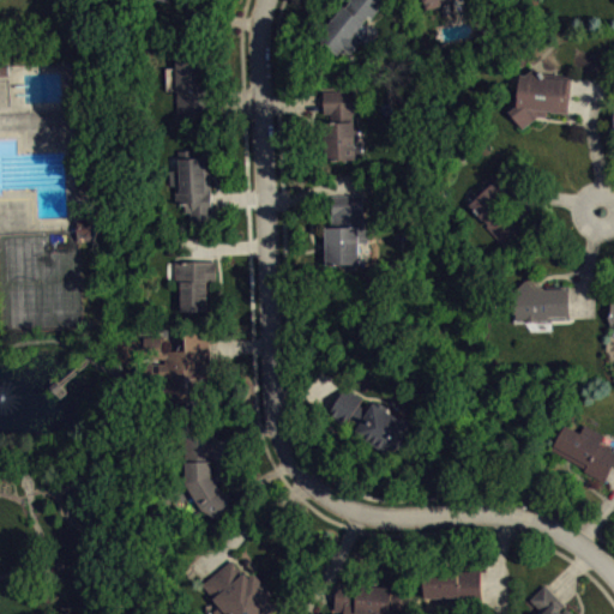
[(181,0),(160,0),(162,1),(161,5),(184,13),(187,1),(181,0)]
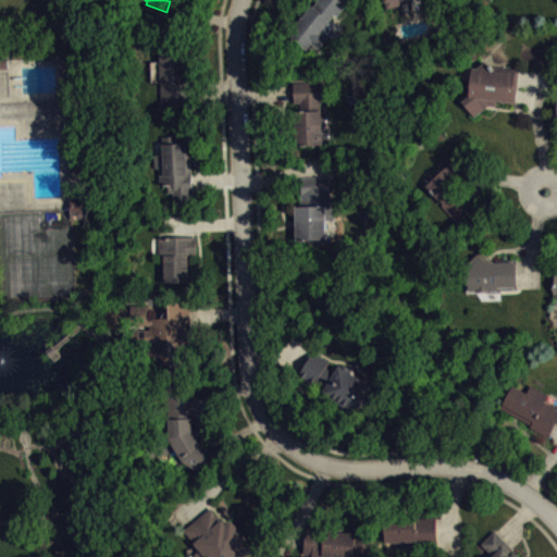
[(316,0),(312,5),(289,34),(309,49),(313,44),(320,48),(327,38),(321,32),(335,14),(337,15),(349,0),(316,0)]
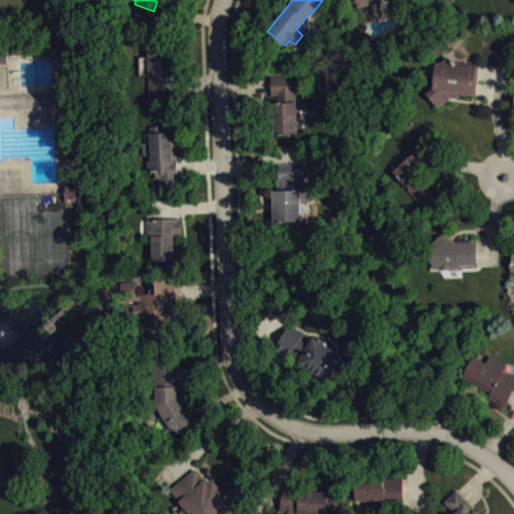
[(356,0),(358,10),(407,2),(406,0),(356,0)]
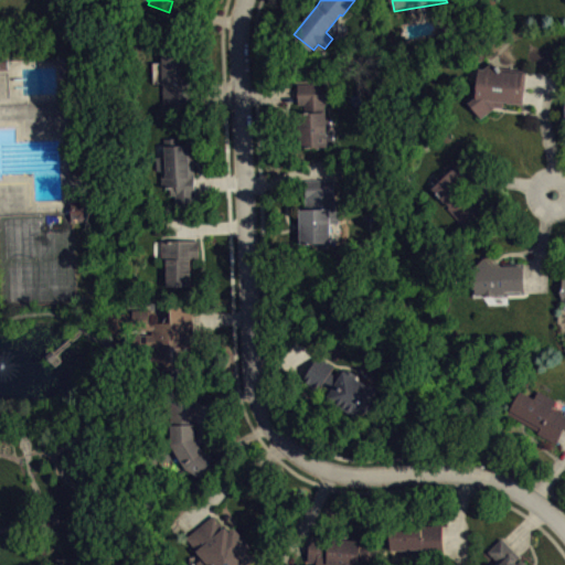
[(160,46),(161,61),(152,61),(153,82),(162,82),(163,108),(204,107),(202,80),(185,81),(183,45),(160,46)]
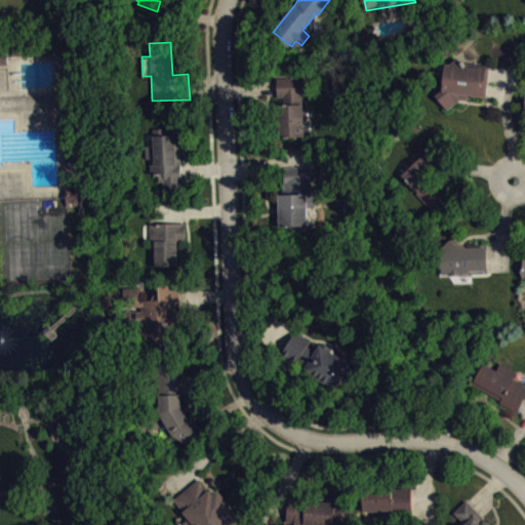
[(434,94),(447,110),(459,98),(467,99),(468,94),(486,95),(489,65),(465,62),(457,54),(449,64),(445,63),(441,89),(434,94)]
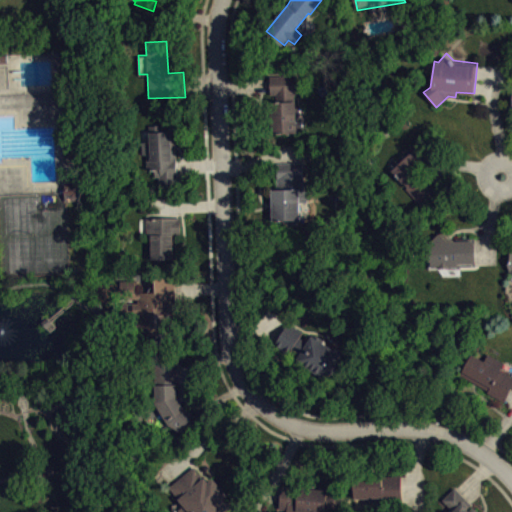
[(270,75),(294,75),(296,132),(275,133),(274,101),(276,101),(276,94),(270,94),(270,75)]
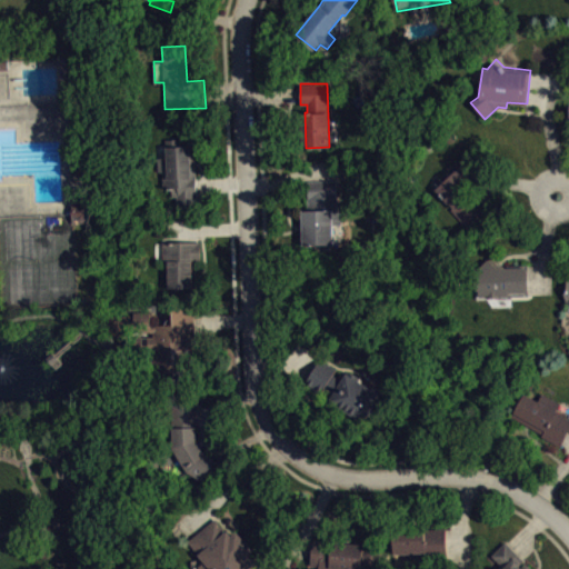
[(165,139),(166,157),(158,158),(158,171),(162,171),(163,188),(169,188),(171,190),(171,197),(176,196),(177,206),(197,205),(196,189),(198,189),(197,177),(195,172),(193,140),(180,140),(180,139),(165,139)]
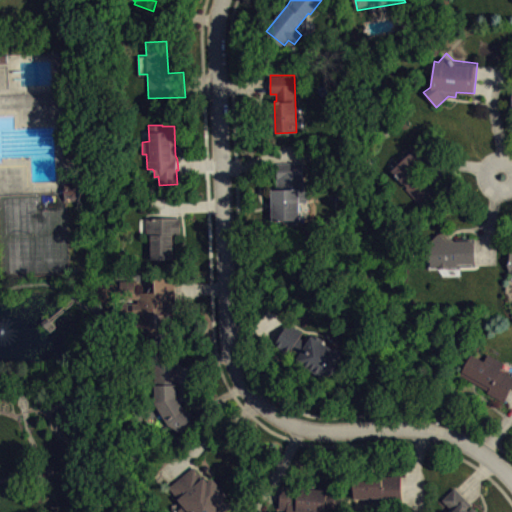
[(411,143),(395,158),(393,156),(388,159),(389,171),(422,206),(446,183),(426,164),(436,154),(418,136),(411,143)]
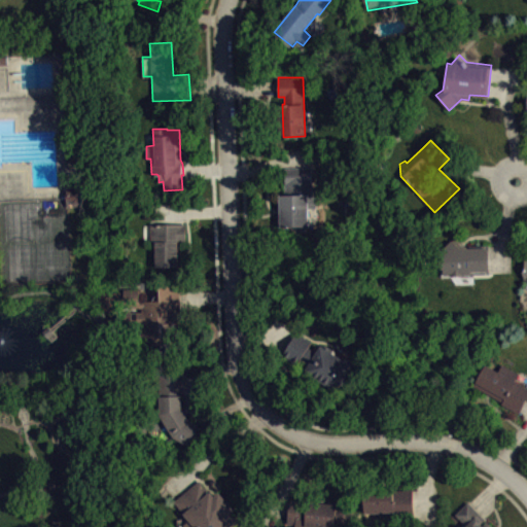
[(285,168),(311,167),(312,182),(314,183),(314,188),(312,192),(311,195),(308,195),(308,196),(315,196),(316,207),(308,207),(309,226),(280,226),(279,194),(281,195),(287,195),(287,192),(285,191),(285,168)]
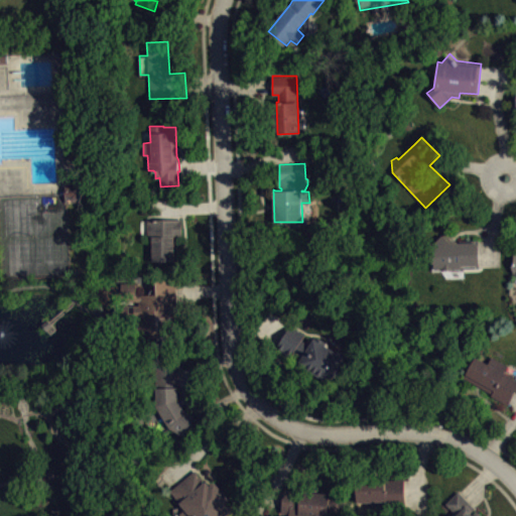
[(181,219),(181,233),(183,237),(175,237),(175,261),(152,261),(151,238),(148,238),(148,219),(181,219)]
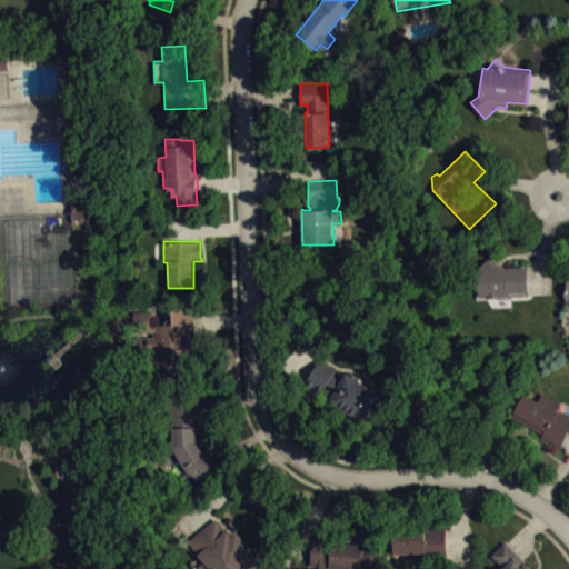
[(526,265),(527,296),(510,296),(511,298),(476,298),(476,268),(481,268),(481,265),(487,259),(496,268),(507,268),(507,266),(526,265)]
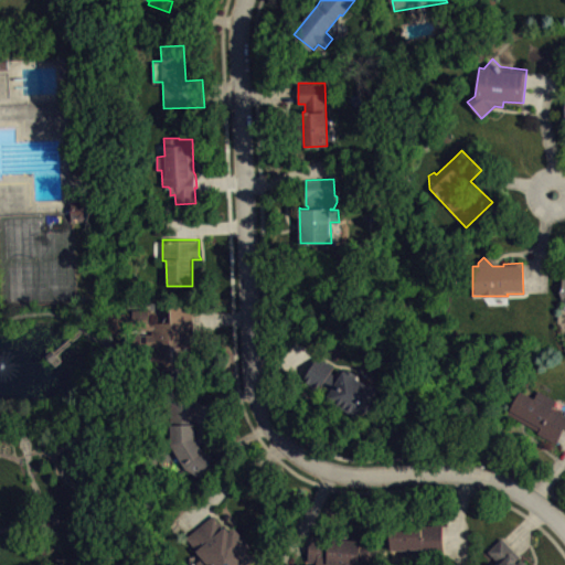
[(171,322),(171,305),(193,304),(196,352),(183,353),(183,369),(152,370),(150,344),(134,347),(132,330),(107,332),(105,311),(131,312),(131,308),(152,308),(155,313),(149,313),(150,323),(171,322)]
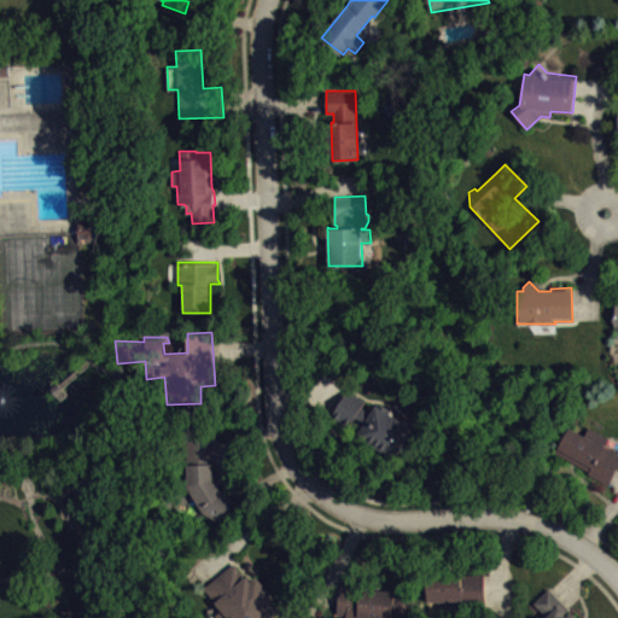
[(348,390),(331,417),(350,429),(355,423),(361,427),(357,435),(396,458),(400,450),(406,455),(414,441),(407,437),(413,426),(375,404),(372,410),(369,410),(362,406),(366,400),(348,390)]
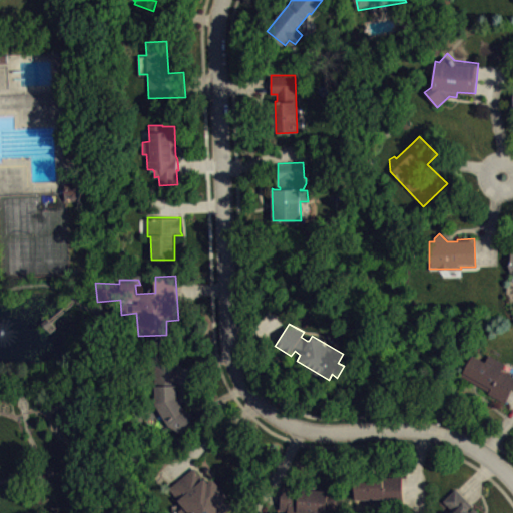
[(472,355),(461,375),(489,391),(488,393),(504,403),(512,388),(512,377),(503,372),(502,369),(502,367),(504,364),(489,354),(485,360),(486,362),(472,355)]
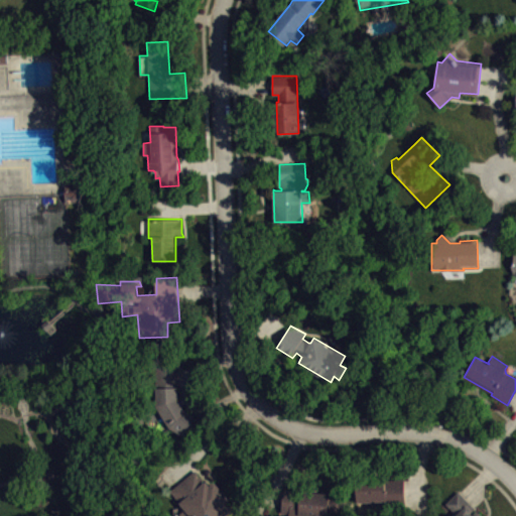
[(196,416),(195,419),(198,422),(191,437),(181,434),(169,428),(157,405),(155,387),(155,366),(177,366),(177,386),(178,400),(184,411),(196,416)]
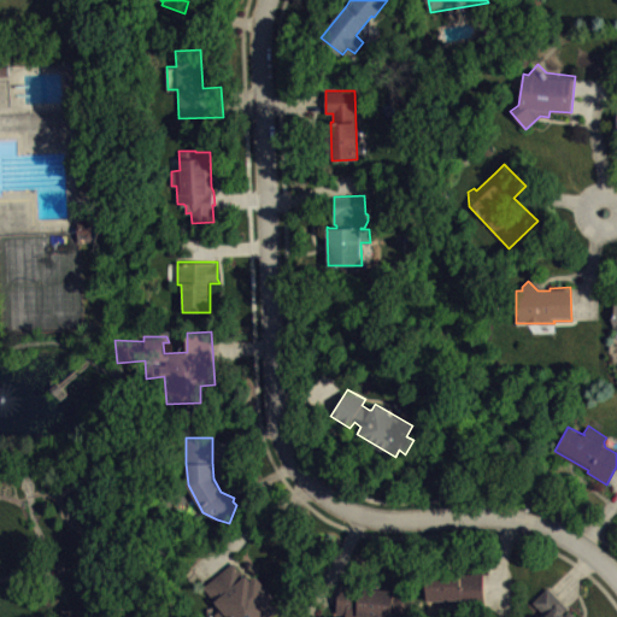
[(234,563),(204,587),(221,609),(215,615),(216,616),(266,616),(276,610),(270,599),(274,595),(257,576),(251,580),(234,563)]
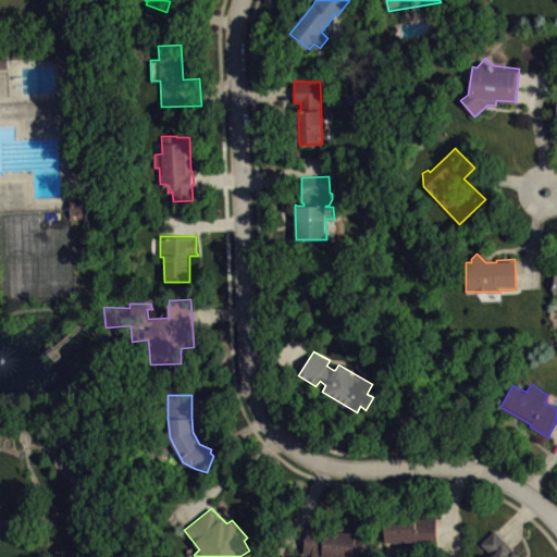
[(385,518),(386,542),(417,541),(418,549),(438,548),(436,511),(417,512),(417,517),(385,518)]
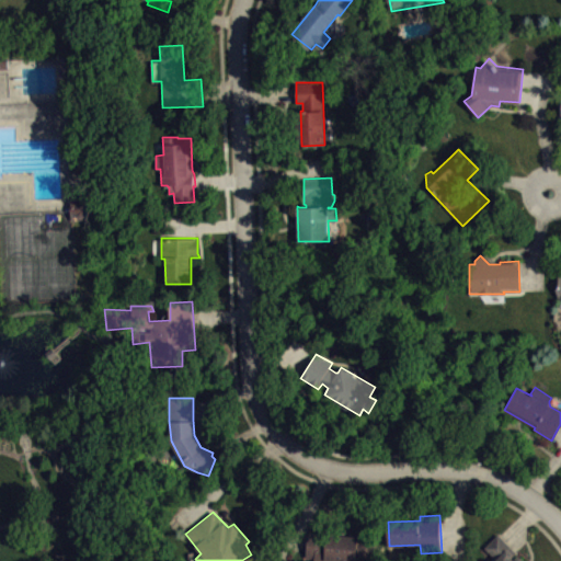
[(306,557),(321,559),(322,560),(357,560),(361,536),(310,529),(306,557)]
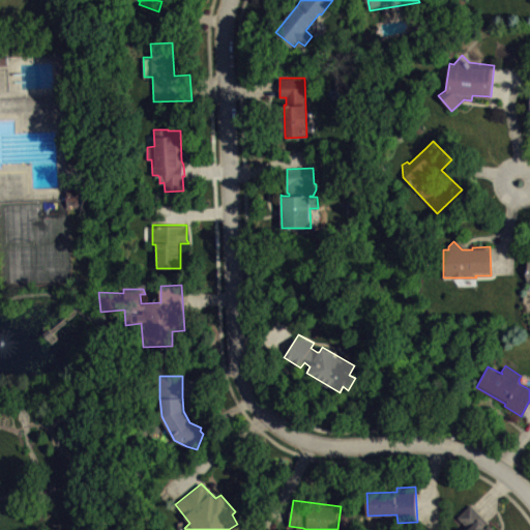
[(458,517),(471,504),(488,522),(484,526),(486,528),(489,526),(493,526),(495,529),(468,529),(470,528),(458,517)]
